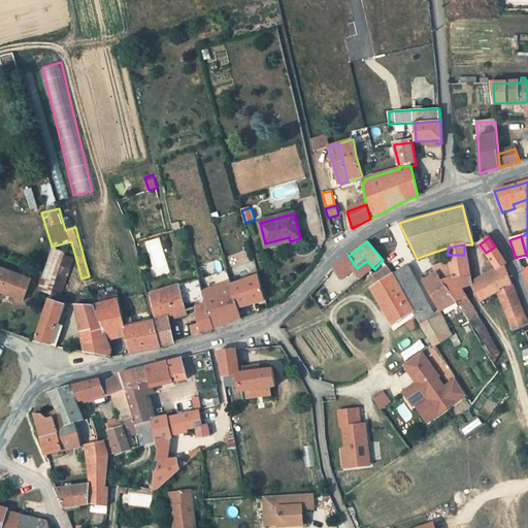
[(495,246),(486,253),(497,270),(503,266),(506,265),(495,246)]
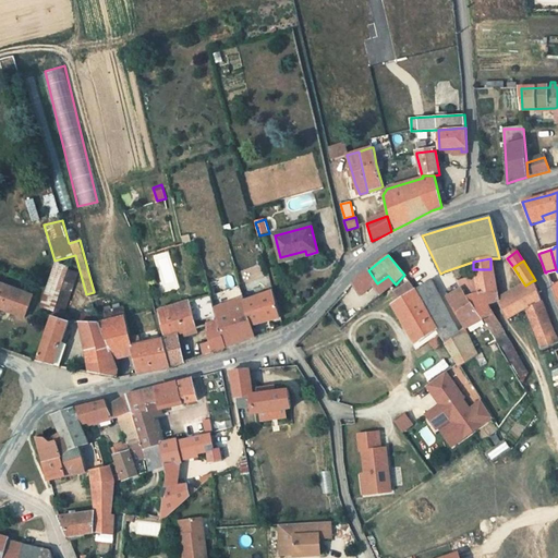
[(53,262),(40,307),(65,315),(79,269),(53,262)]
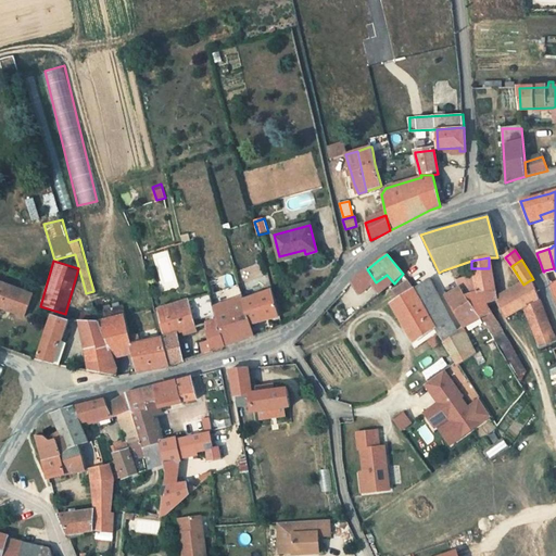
[(489,269),(489,268),(471,268),(472,275),(474,290),(463,295),(465,300),(482,318),(492,314),(487,306),(496,300),(493,292),(489,273),(489,269)]
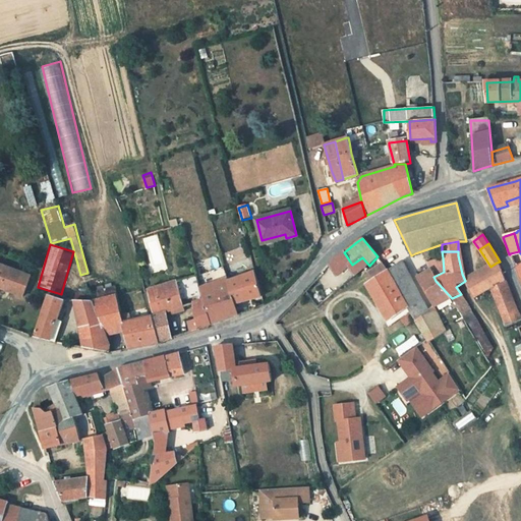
[(362,257),(352,265),(344,252),(332,263),(330,264),(329,266),(337,277),(348,269),(354,278),(358,274),(369,266),(362,257)]
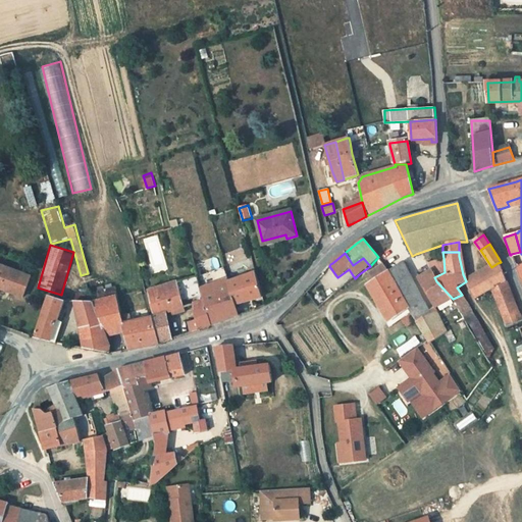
[(417,279),(434,309),(453,299),(436,281),(434,277),(445,272),(444,258),(427,263),(431,270),(417,279)]
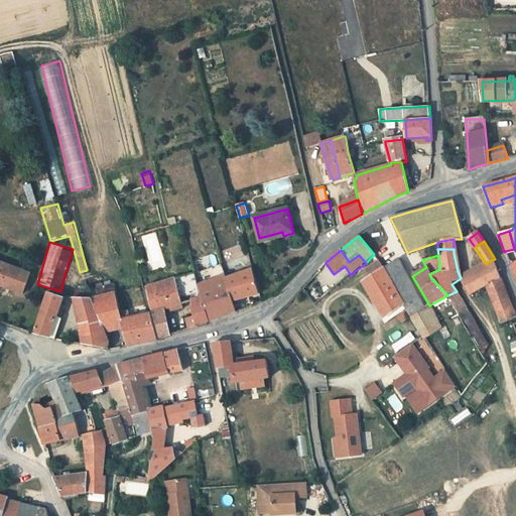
[(397,295),(404,306),(406,309),(411,318),(425,308),(398,259),(382,269),(388,279),(390,279),(399,294),(397,295)]
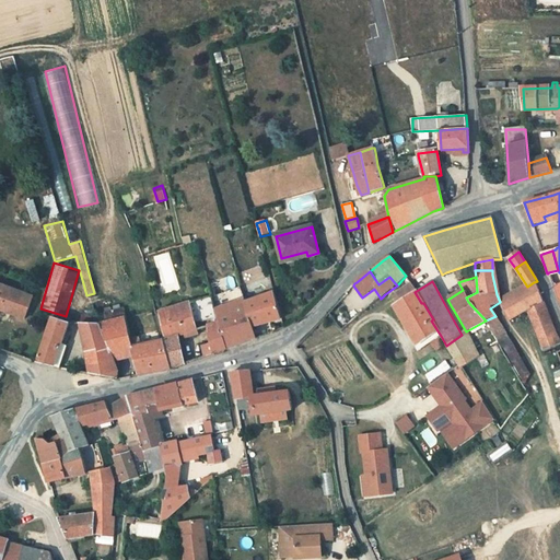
[(527,310),(541,302),(540,299),(534,282),(527,287),(500,302),(510,321),(527,310)]
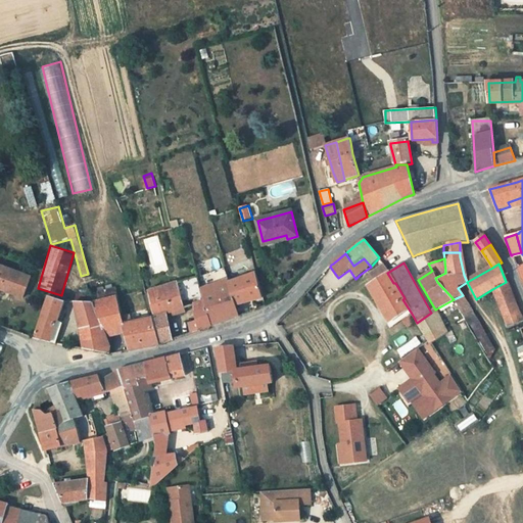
[(31,277),(0,265),(0,288),(8,292),(22,298),(31,277)]
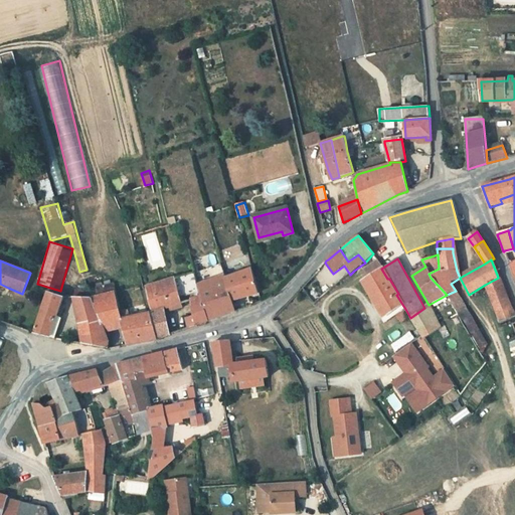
[(196,273),(203,296),(209,321),(224,315),(235,311),(232,302),(227,282),(225,278),(222,265),(196,273)]
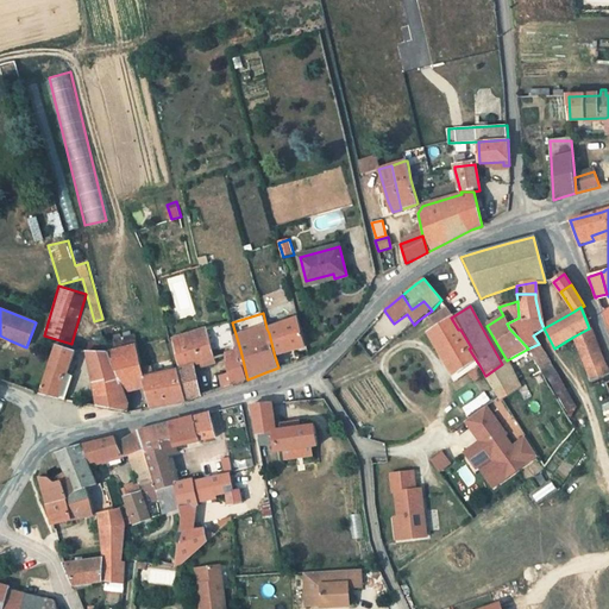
[(422,325),(428,333),(443,325),(435,316),(422,325)]
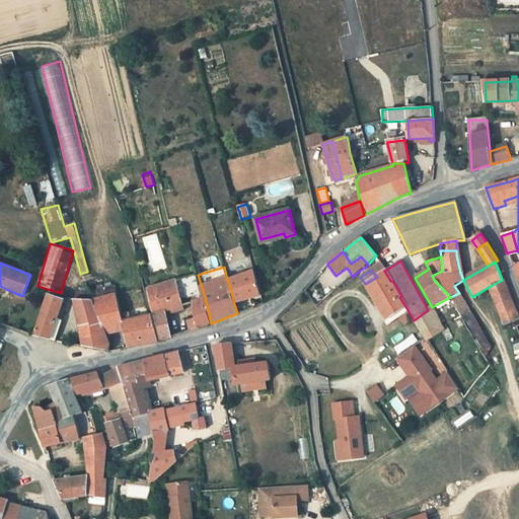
[(229,284),(234,304),(261,295),(254,271),(227,280),(229,284)]
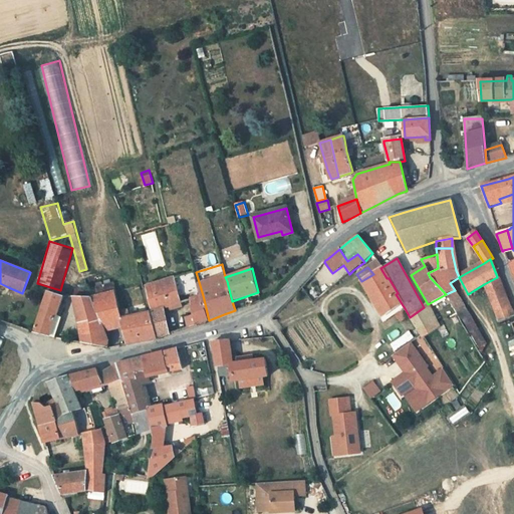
[(380,268),(373,274),(361,281),(383,316),(403,305),(396,294),(398,293),(389,278),(387,278),(380,268)]
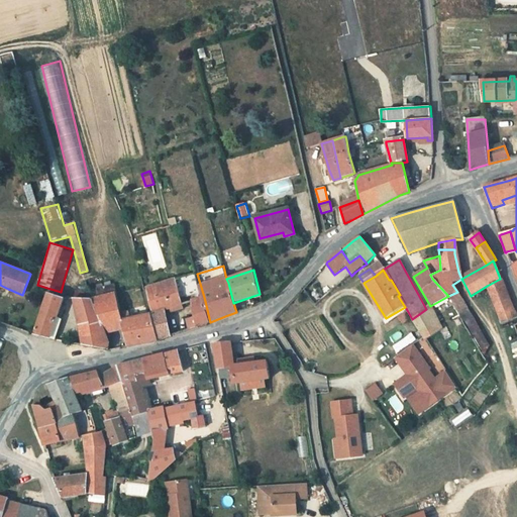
[(197,273),(176,279),(181,298),(195,294),(197,299),(204,297),(197,274),(197,273)]
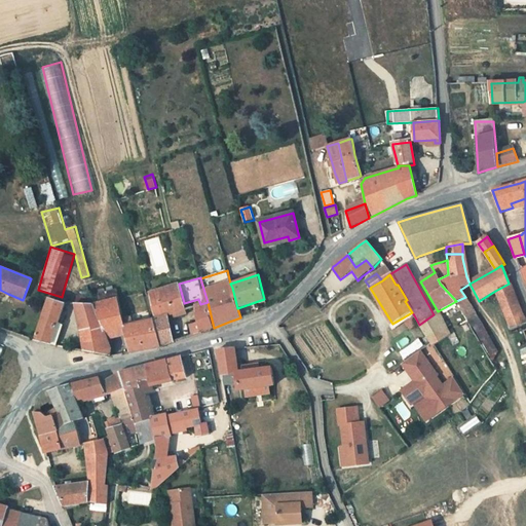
[(153,318),(160,346),(175,341),(168,318),(174,316),(187,312),(184,303),(179,284),(149,293),(155,318),(153,318)]
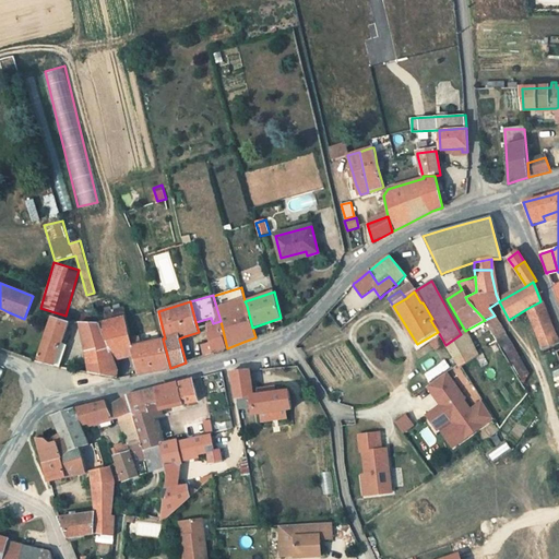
[(526,309),(539,344),(557,336),(547,316),(540,301),(526,309)]
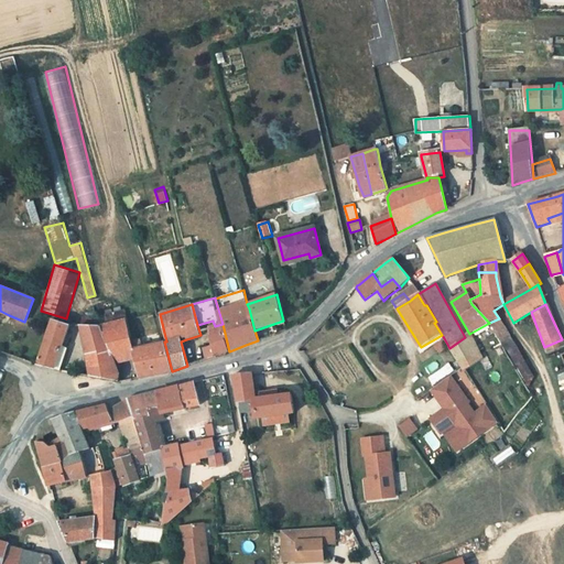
[(106,316),(122,312),(121,306),(105,311),(106,316)]
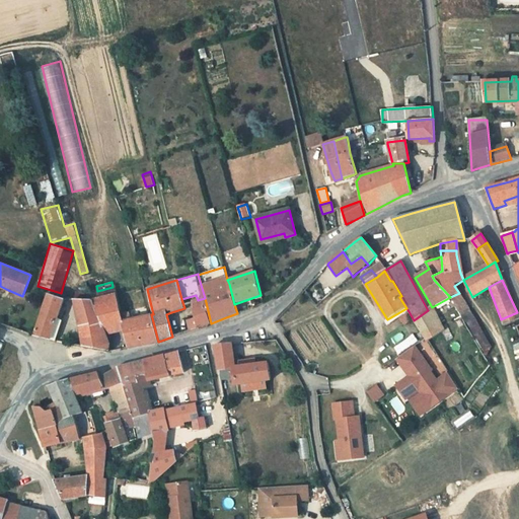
[(125,329),(122,315),(115,286),(113,287),(97,291),(89,292),(92,300),(96,309),(102,324),(103,328),(106,335),(125,329)]
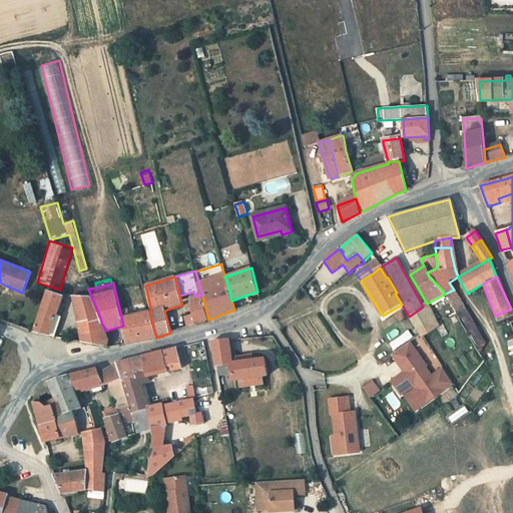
[(63,297),(47,291),(35,324),(32,332),(49,337),(60,307),(67,309),(69,295),(64,293),(63,297)]
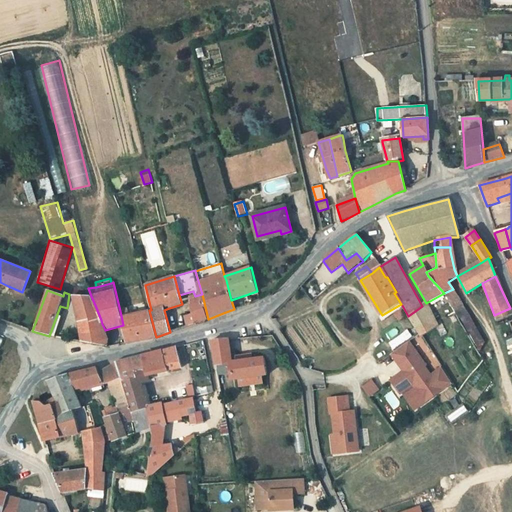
[(208,319),(202,294),(195,296),(191,297),(191,301),(194,313),(185,316),(190,325),(208,319)]
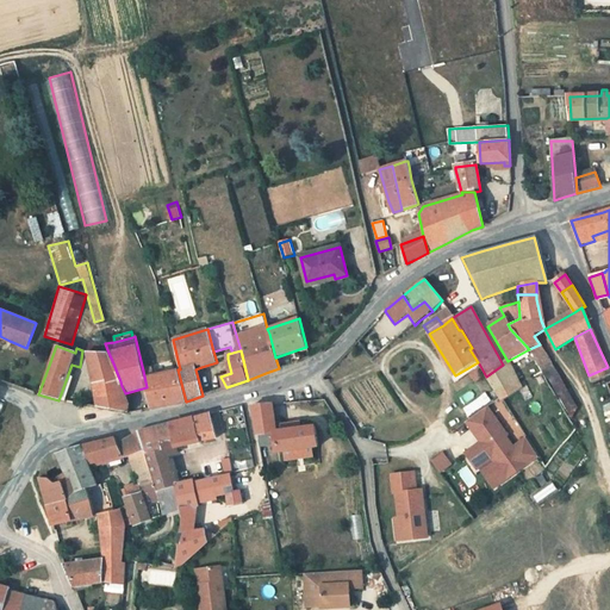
[(88,352),(95,384),(120,381),(113,363),(109,353),(88,352)]
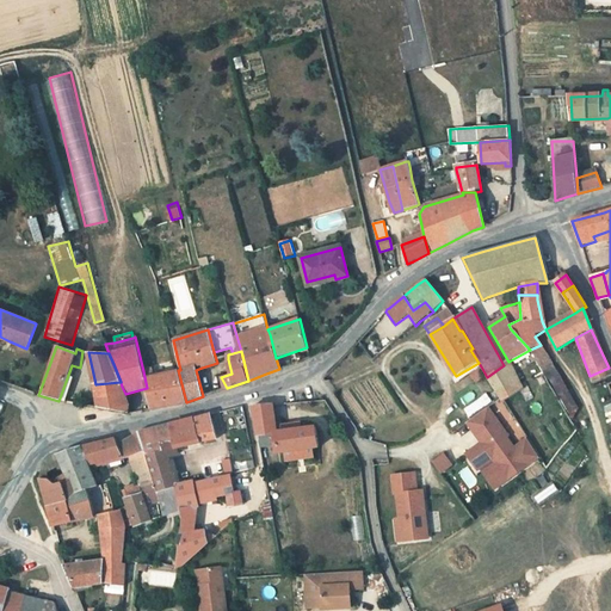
[(537,360),(541,368),(551,360),(547,355),(537,360)]
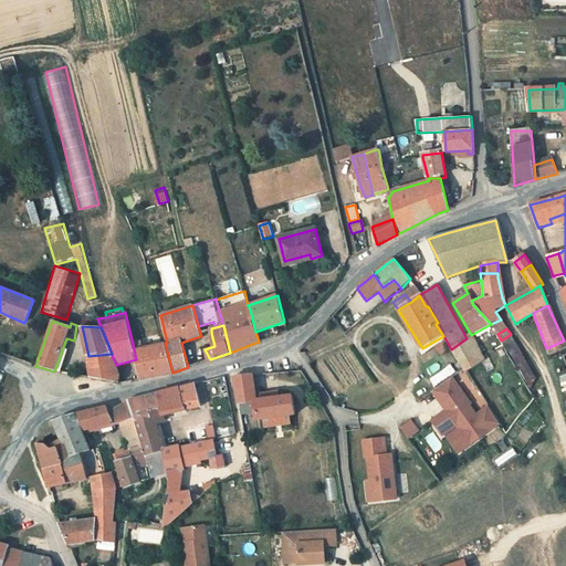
[(443,336),(422,348),(425,353),(446,339),(443,336)]
